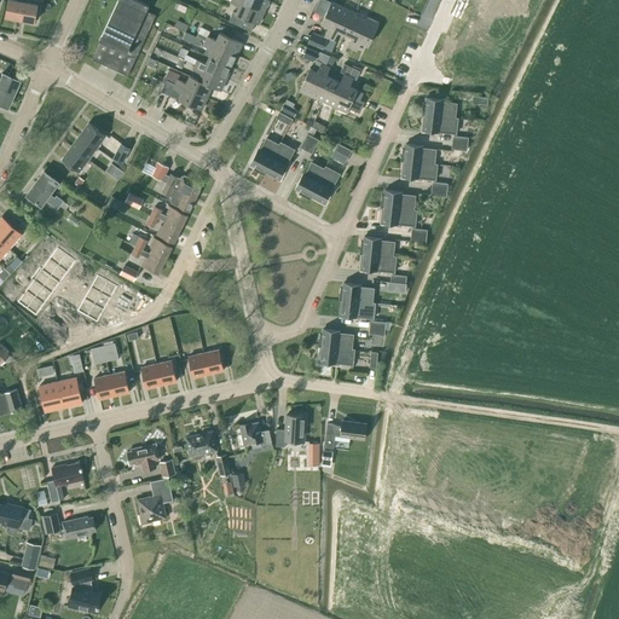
[(19,19),(23,1),(13,0),(7,0),(5,17),(19,19)]
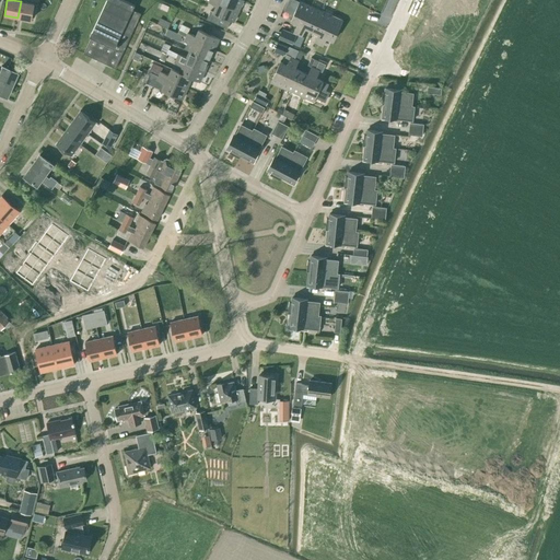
[(115,68),(140,14),(132,10),(135,6),(124,0),(105,0),(89,36),(91,37),(83,54),(92,57),(115,68)]
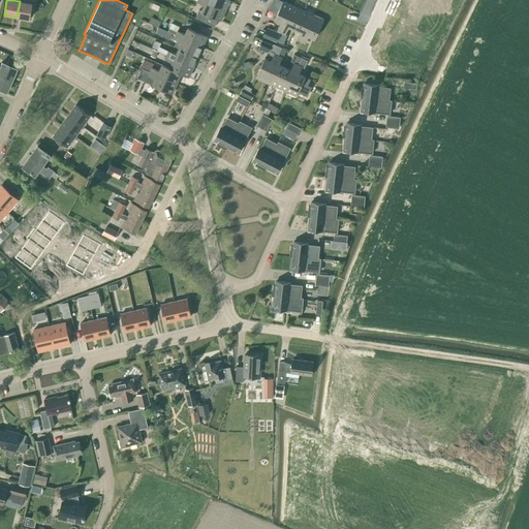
[(220,21),(225,10),(201,0),(196,0),(196,2),(204,5),(201,11),(198,10),(195,19),(207,24),(210,16),(220,21)]
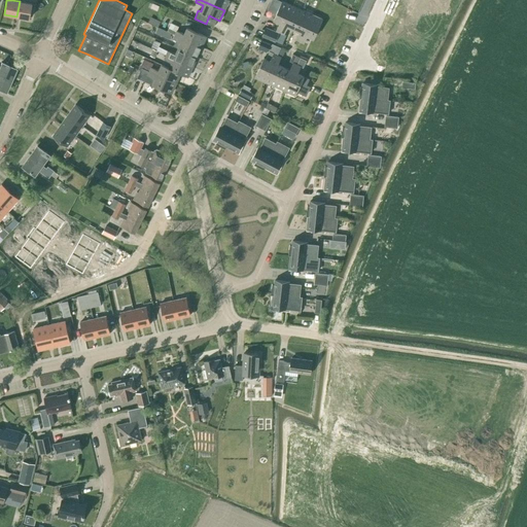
[(229,0),(201,0),(224,10),(229,0)]
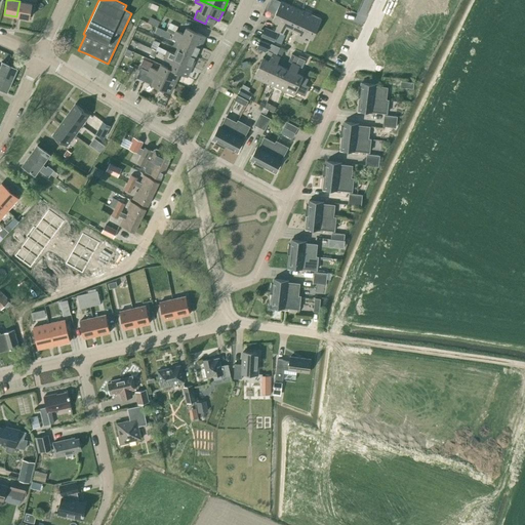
[(32,4),(19,1),(16,16),(29,18),(32,4)]
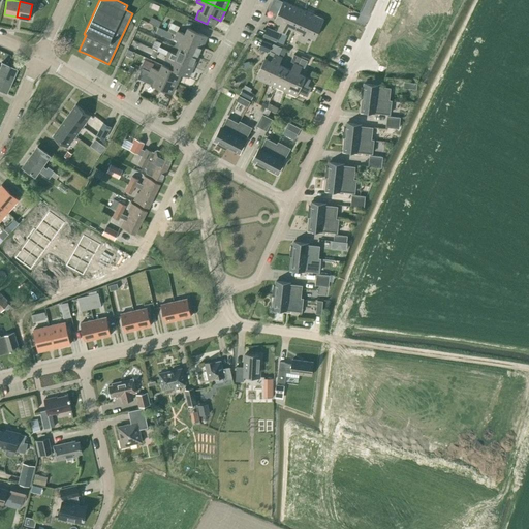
[(281,32),(293,5),(283,1),(274,20),(280,23),(277,30),(281,32)]
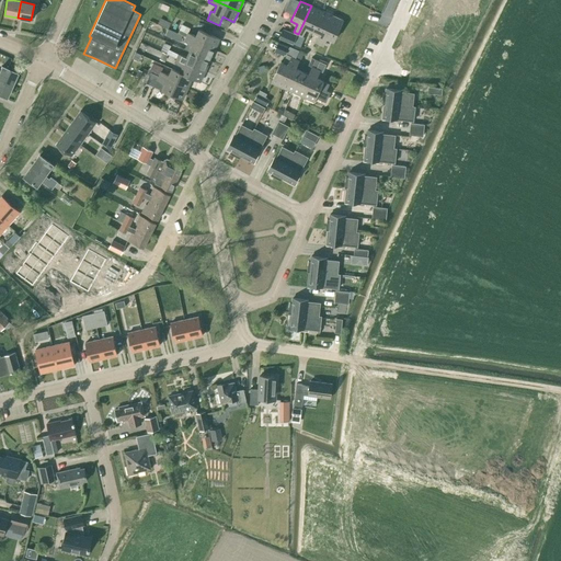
[(312,31),(321,11),(311,6),(298,34),(302,36),(306,29),(312,31)]
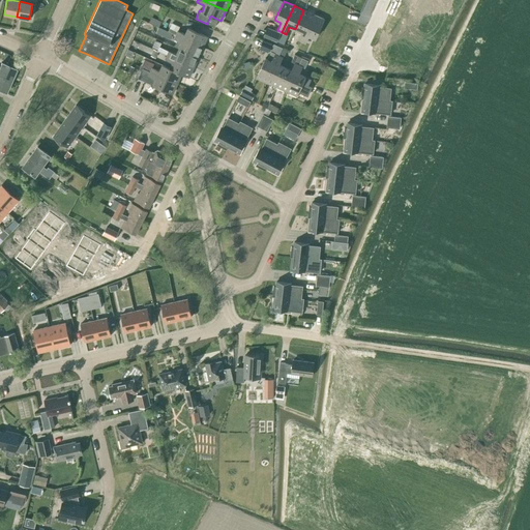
[(301,41),(314,15),(303,10),(295,29),(301,32),(297,39),(301,41)]
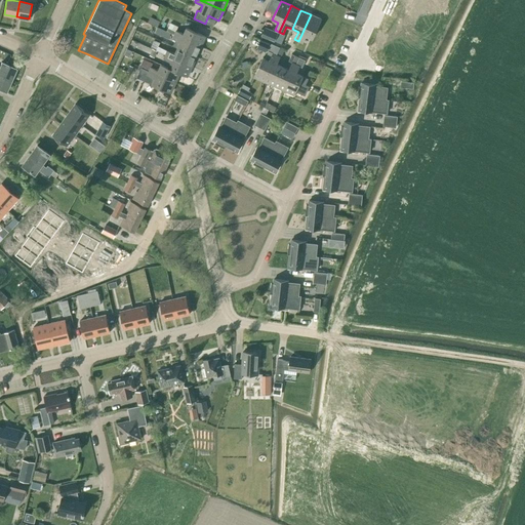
[(311,14),(298,41),(303,43),(306,36),(312,38),(321,19),(311,14)]
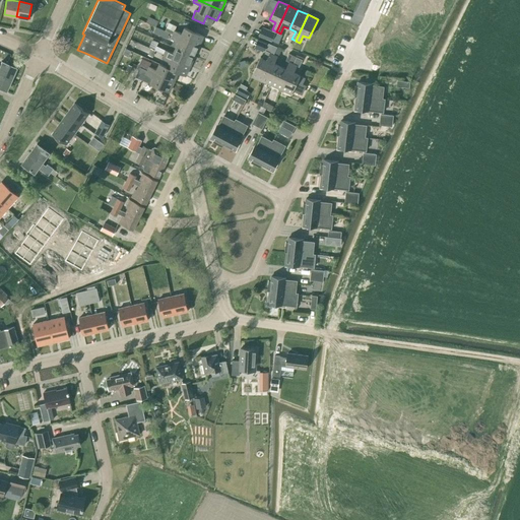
[(173,35),(199,46),(203,36),(184,27),(182,34),(174,30),(177,25),(169,22),(165,30),(172,34),(173,34),(173,35)]
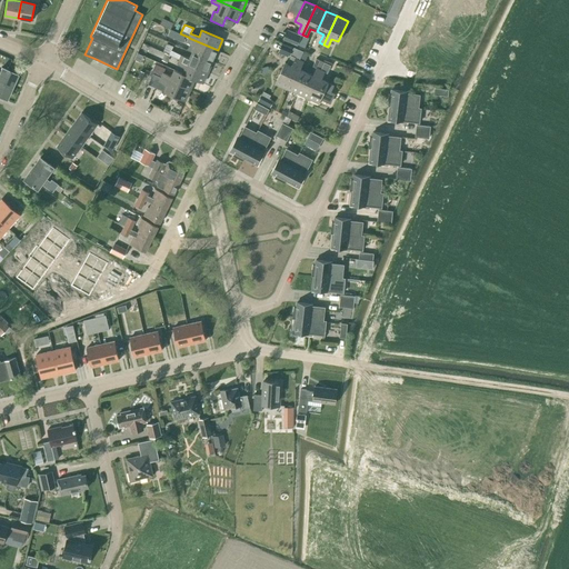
[(297,45),(301,35),(287,28),(282,39),(297,45)]
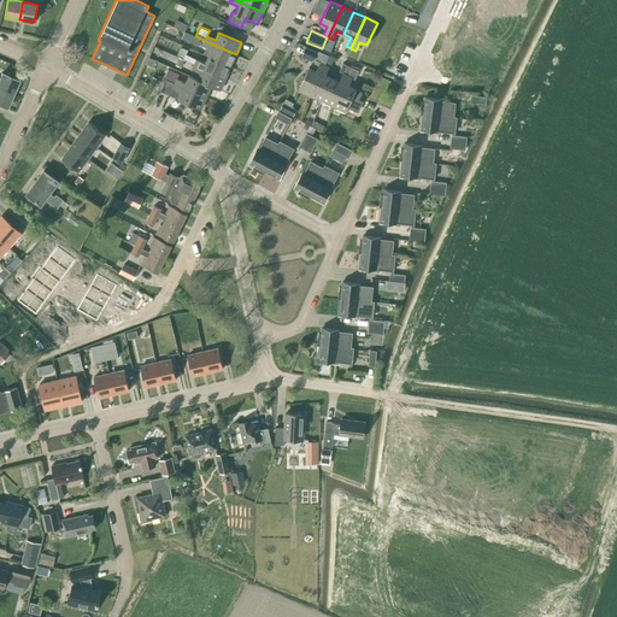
[(201,46),(204,40),(195,36),(192,42),(201,46)]
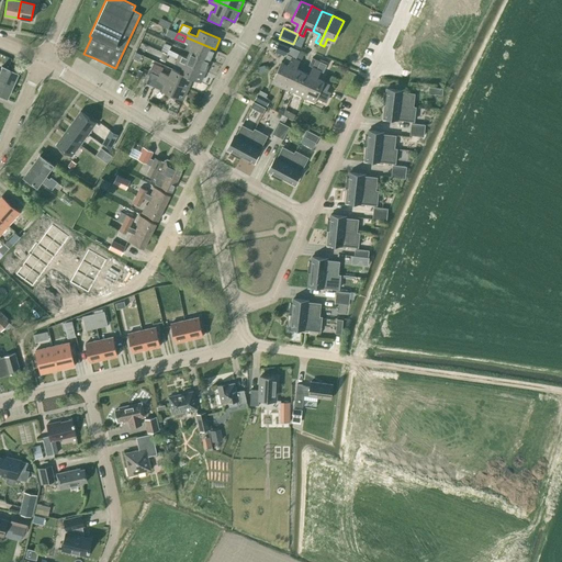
[(210,60),(215,49),(187,37),(184,42),(187,43),(184,48),(190,52),(210,60)]
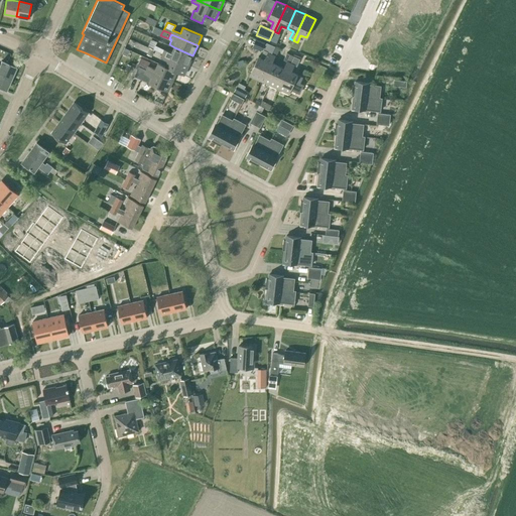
[(153,48),(156,41),(151,39),(148,46),(153,48)]
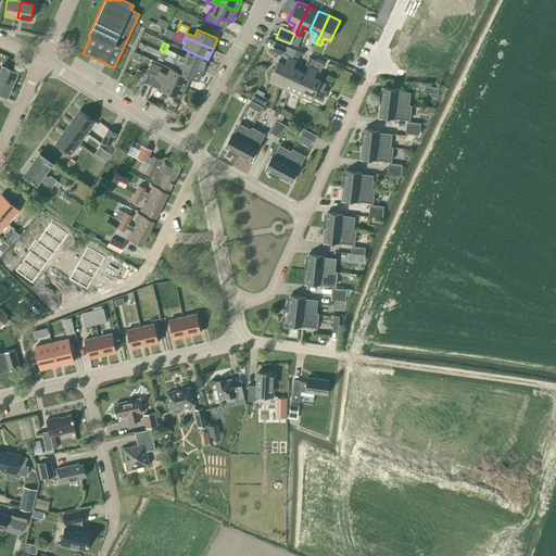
[(292,58),(293,59),(297,51),(297,50),(289,47),(289,48),(285,46),(285,47),(276,42),(272,50),(281,55),(282,53),(283,54),(280,62),(278,61),(268,81),(279,86),(292,58)]
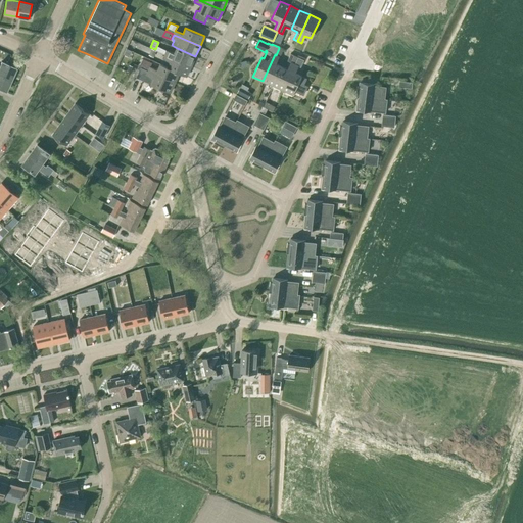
[(191,66),(195,56),(177,48),(174,53),(167,50),(164,54),(191,66)]
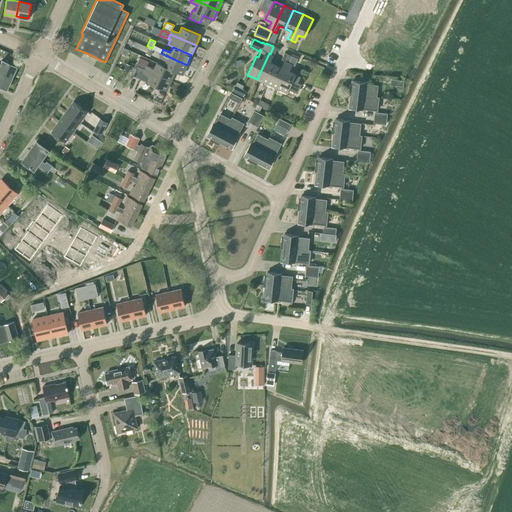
[(182,75),(187,65),(161,53),(159,57),(167,60),(164,65),(164,66),(175,71),(182,75)]
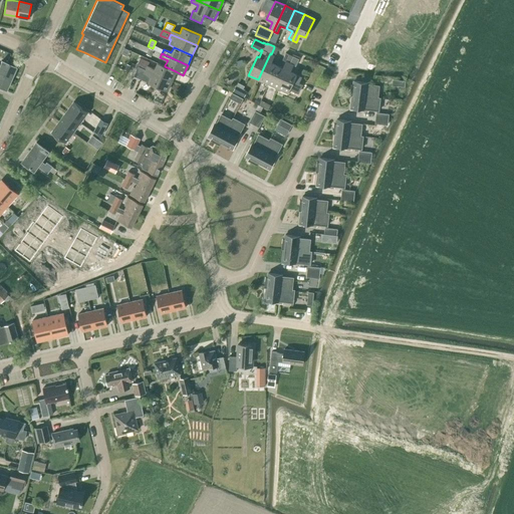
[(274,55),(271,54),(270,53),(258,79),(268,84),(276,65),(271,62),(274,55)]
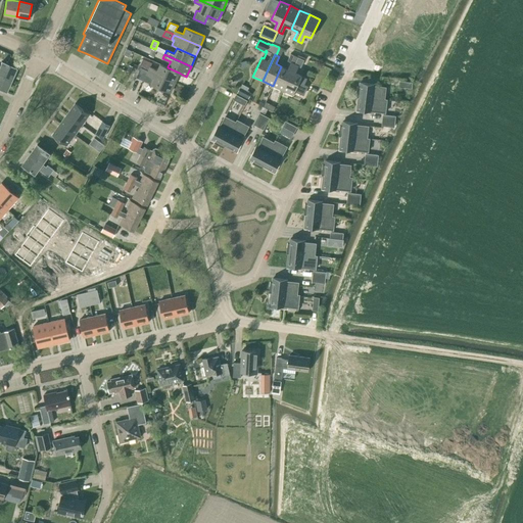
[(282,90),(294,63),(297,57),(294,55),(293,55),(290,62),(287,69),(281,66),(273,86),(282,90)]
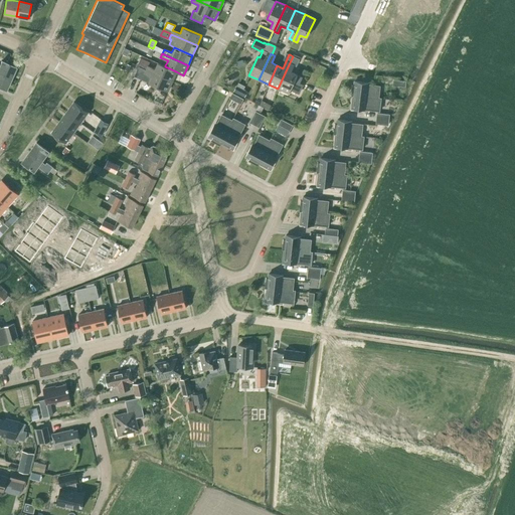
[(293,56),(290,62),(294,64),(296,65),(299,58),(293,56)]
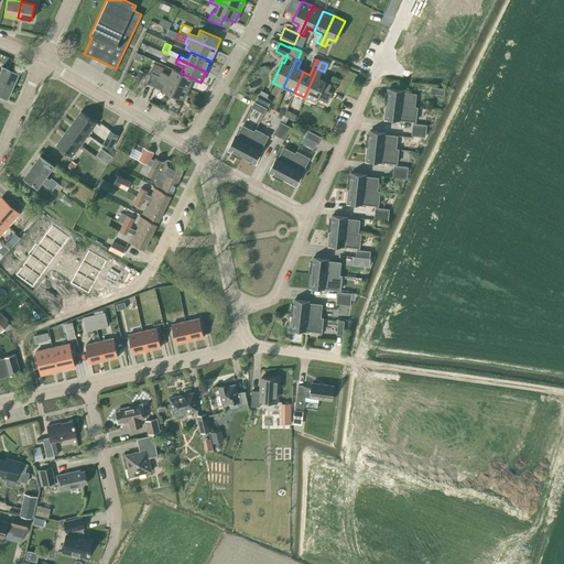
[(181,73),(181,72),(173,68),(170,75),(162,72),(164,67),(154,63),(150,72),(151,73),(152,73),(160,76),(188,89),(193,78),(181,73)]
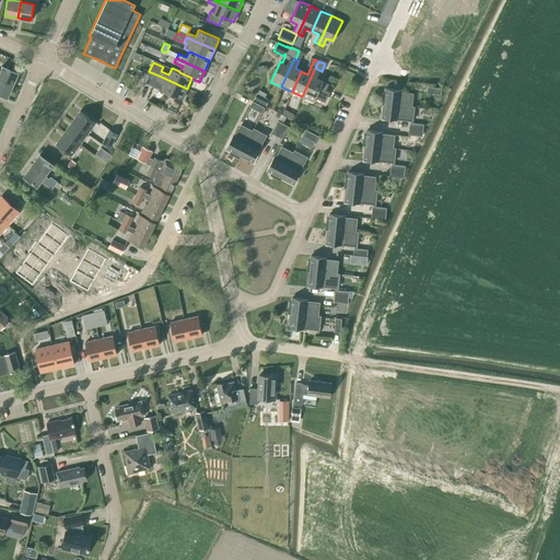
[(0,80),(11,85),(16,73),(1,67),(0,68),(0,80)]
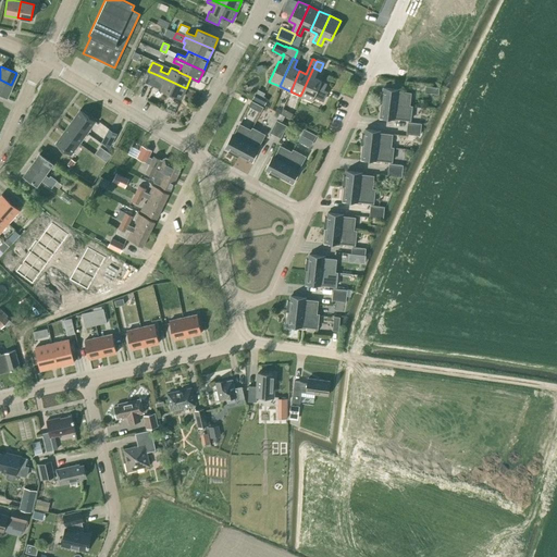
[(318,70),(313,67),(300,96),(311,101),(313,97),(323,101),(327,91),(323,89),(326,84),(321,81),(314,77),(318,70)]
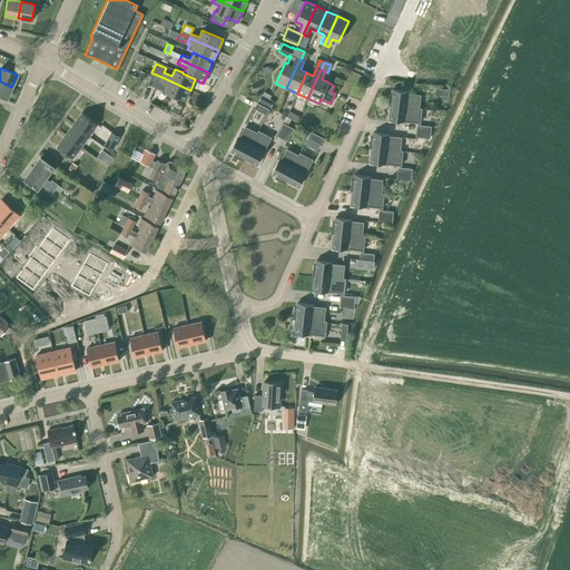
[(185,101),(190,90),(161,77),(154,74),(153,74),(148,85),(185,101)]
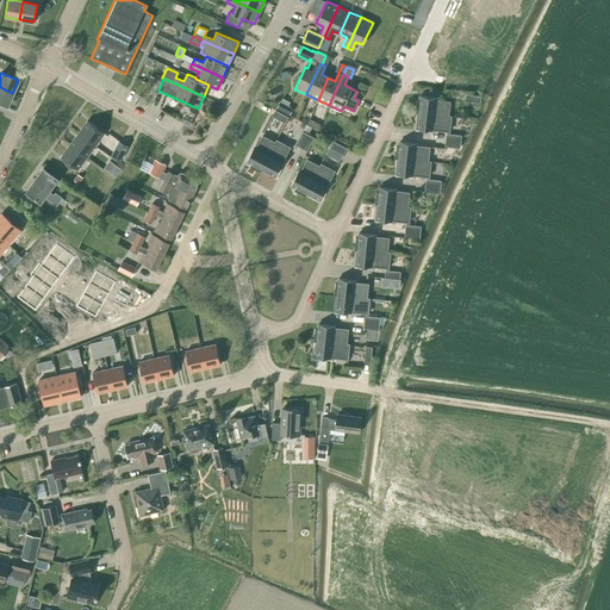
[(44,105),(51,109),(60,85),(54,82),(44,105)]
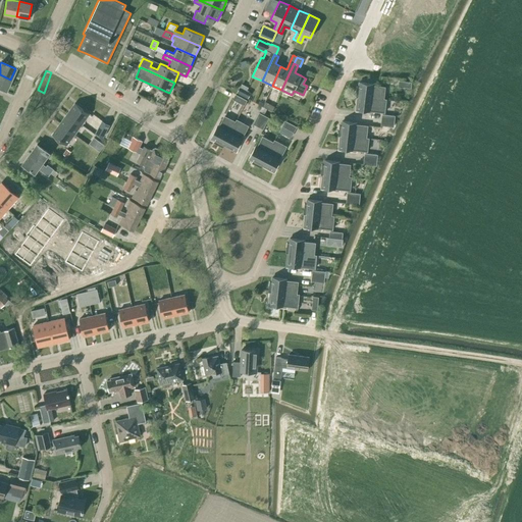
[(0,88),(5,91),(10,80),(0,74),(0,88)]
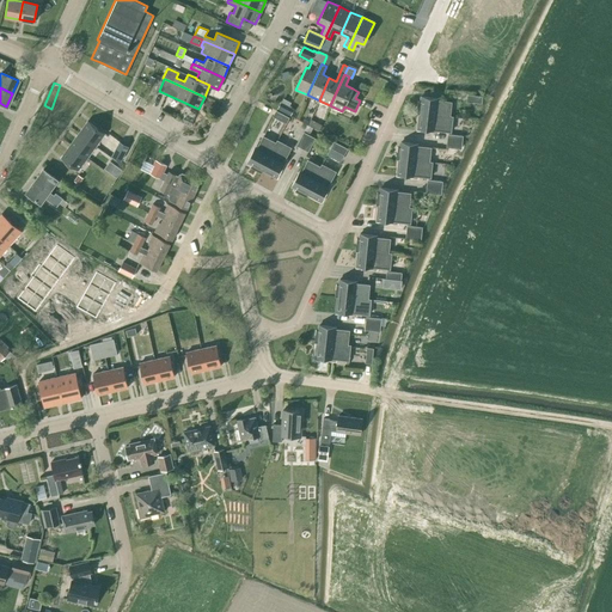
[(450,117),(450,116),(451,102),(433,101),(433,98),(421,97),(421,102),(417,102),(416,114),(420,114),(450,117)]
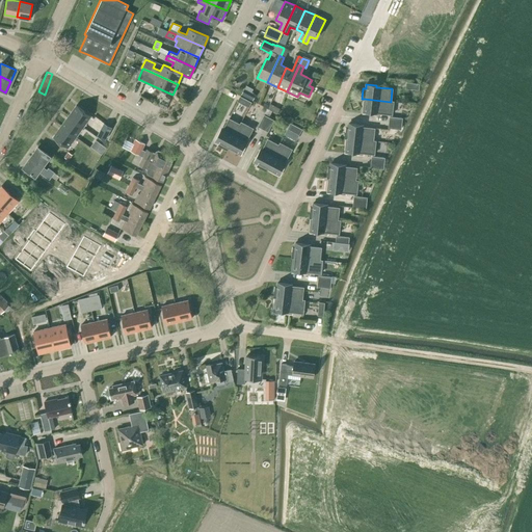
[(248,99),(253,90),(245,86),(241,95),(248,99)]
